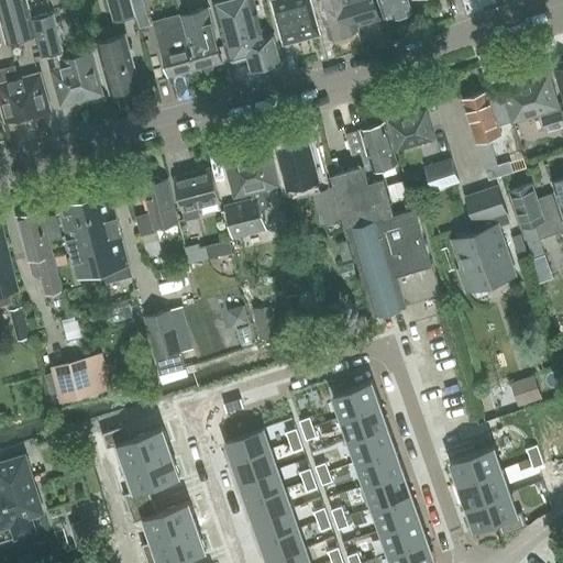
[(0,0),(0,17),(7,43),(35,35),(25,0),(0,0)]
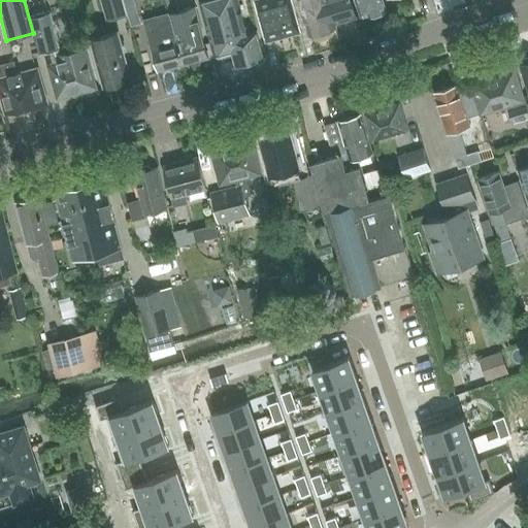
[(101,0),(108,21),(126,15),(121,0),(101,0)]
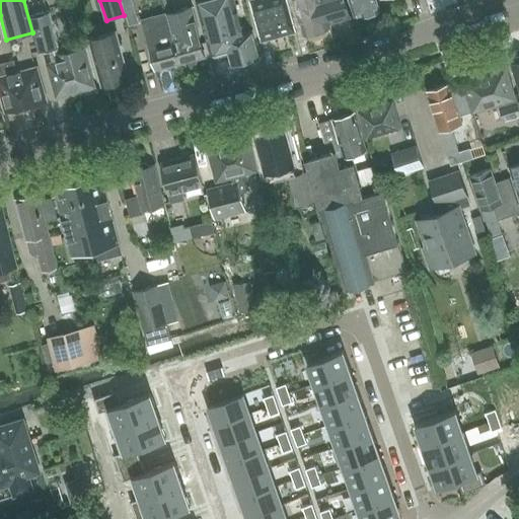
[(243,32),(234,0),(204,0),(197,2),(211,55),(215,54),(216,56),(227,54),(226,51),(228,51),(232,64),(260,56),(252,30),(243,32)]
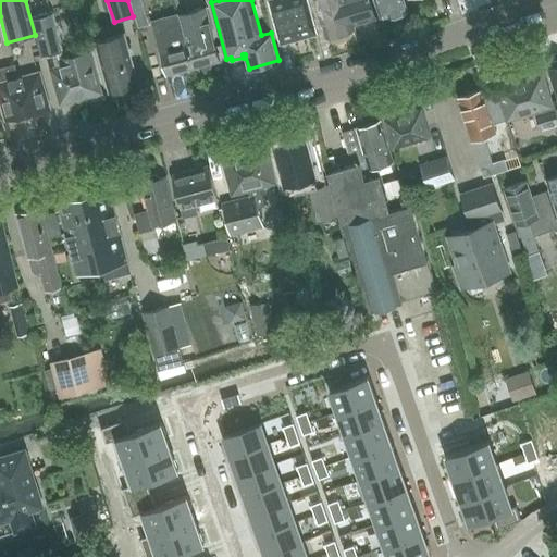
[(269,0),(281,44),(313,36),(304,0),(269,0)]
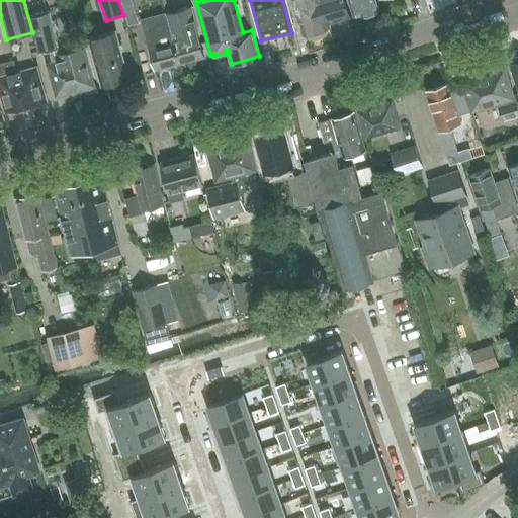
[(330,26),(329,23),(322,0),(292,0),(304,34),(330,26)]
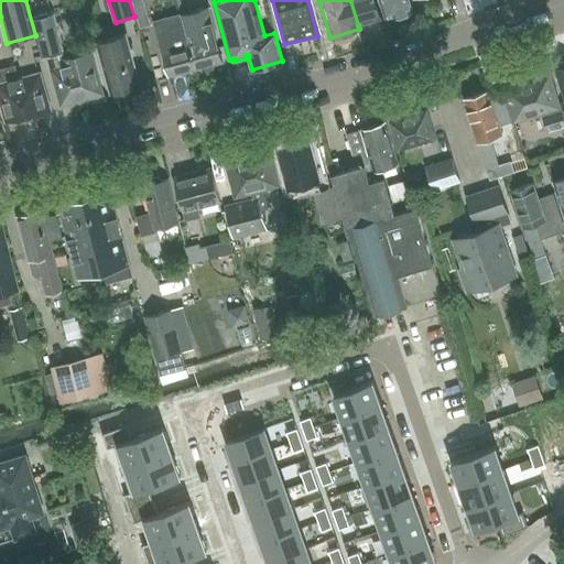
[(350,0),(358,25),(381,18),(376,0),(350,0)]
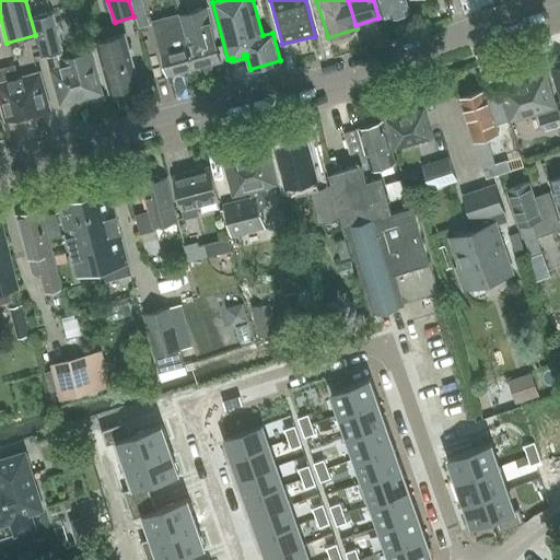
[(377,0),(383,16),(391,14),(392,15),(395,14),(397,19),(407,15),(405,11),(409,10),(406,0),(377,0)]
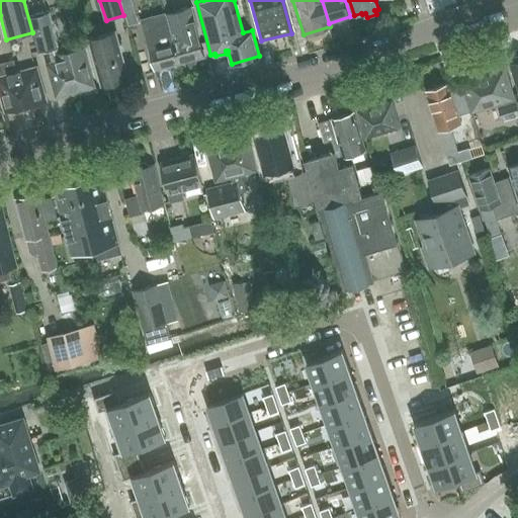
[(135,7),(124,10),(128,25),(139,22),(135,7)]
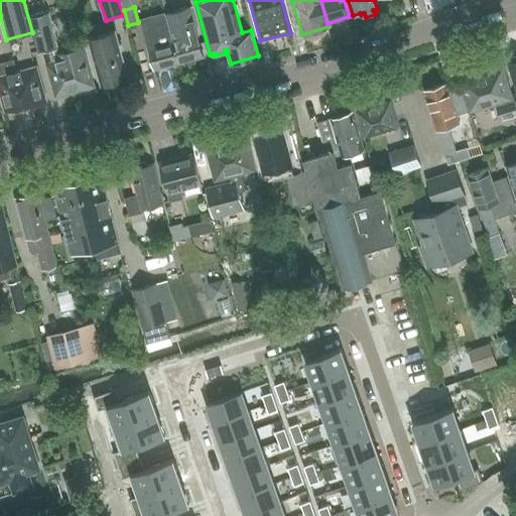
[(165,14),(178,63),(182,62),(186,67),(195,65),(196,58),(204,56),(189,8),(165,14)]
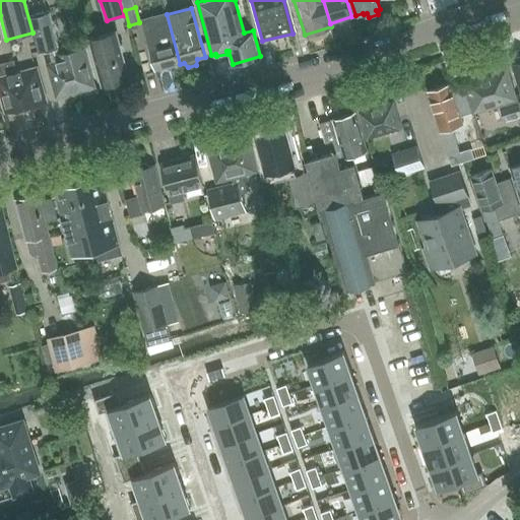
[(44,13),(31,16),(41,51),(60,46),(51,11),(44,13)]
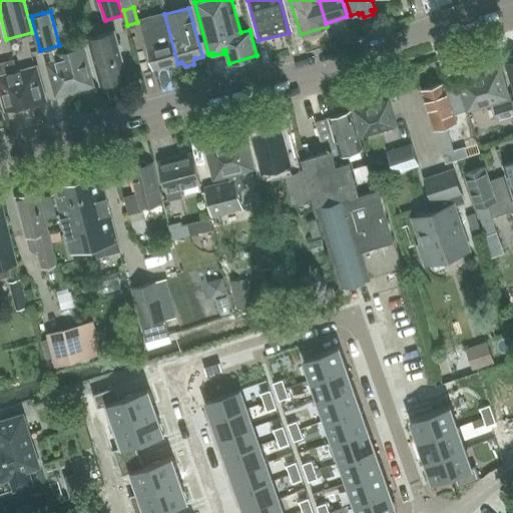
[(144,34),(153,69),(177,63),(164,14),(153,17),(144,34)]
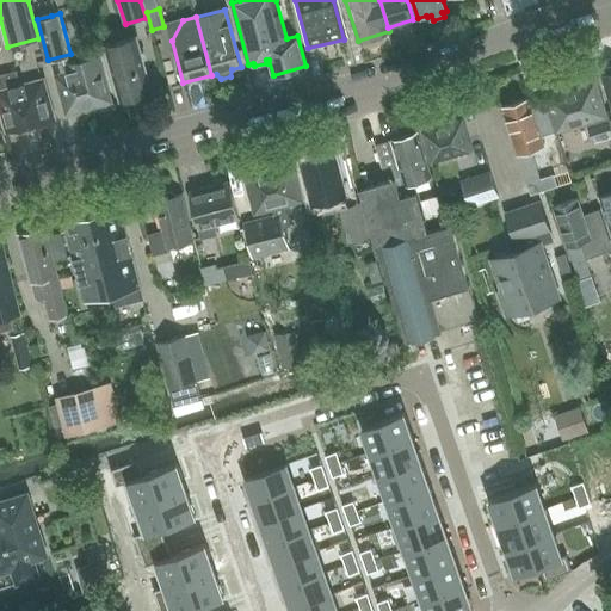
[(401,35),(390,37),(394,48),(405,44),(401,35)]
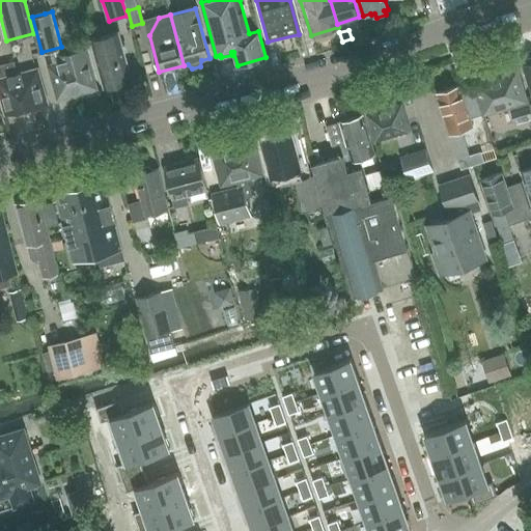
[(103,87),(132,80),(118,31),(89,38),(103,87)]
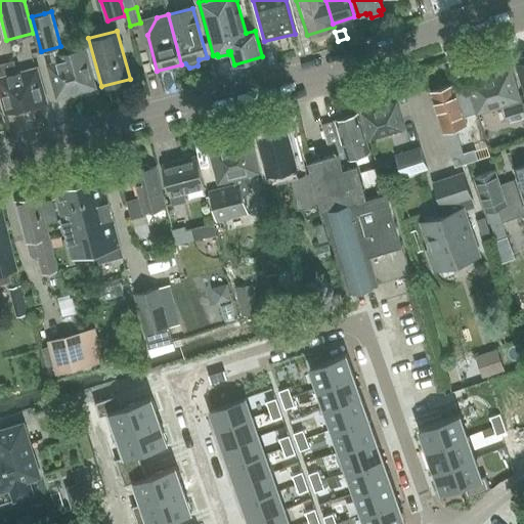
[(78,56),(76,50),(66,53),(67,59),(50,64),(59,98),(97,88),(87,54),(78,56)]
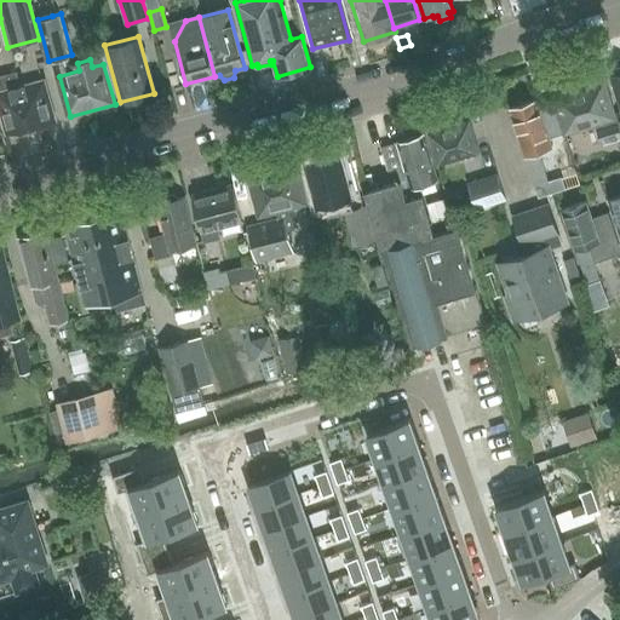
[(18,73),(7,75),(0,76),(0,103),(7,133),(30,126),(32,131),(45,127),(44,122),(56,120),(46,79),(21,86),(18,73)]
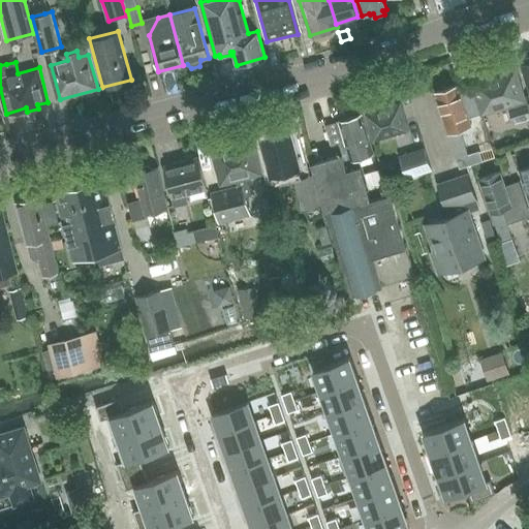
[(528,116),(528,111),(516,67),(471,82),(481,115),(508,106),(512,121),(528,116)]
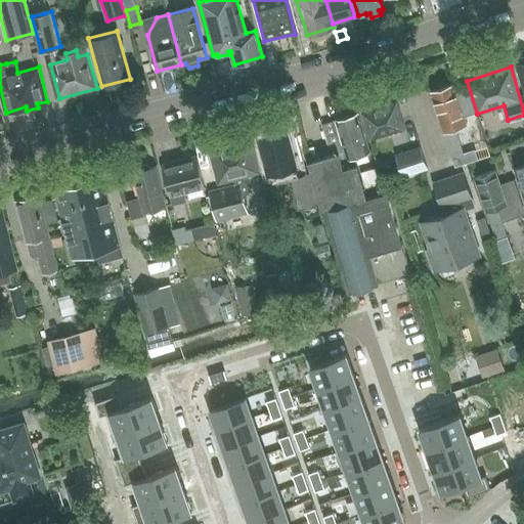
[(453,84),(432,91),(445,135),(453,161),(465,157),(464,154),(455,127),(466,124),(453,84)]
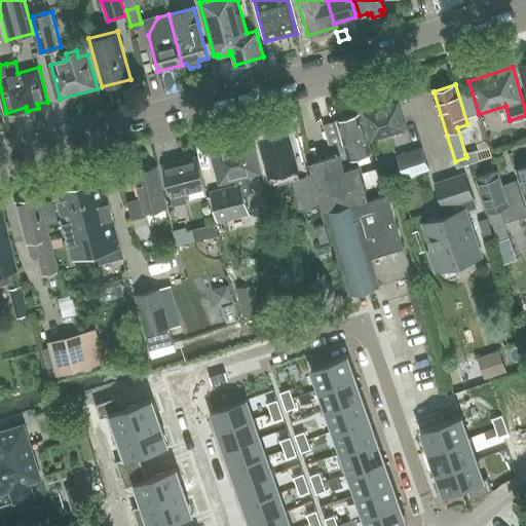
[(371,141),(407,129),(399,102),(363,113),(371,141)]
